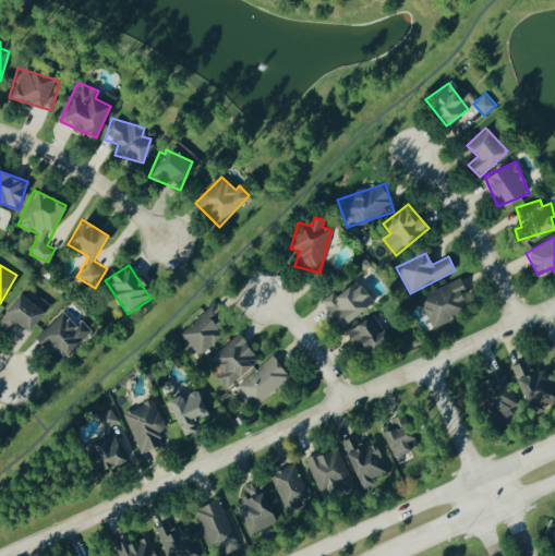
[(340,327),(373,303),(356,278),(322,302),(340,327)]
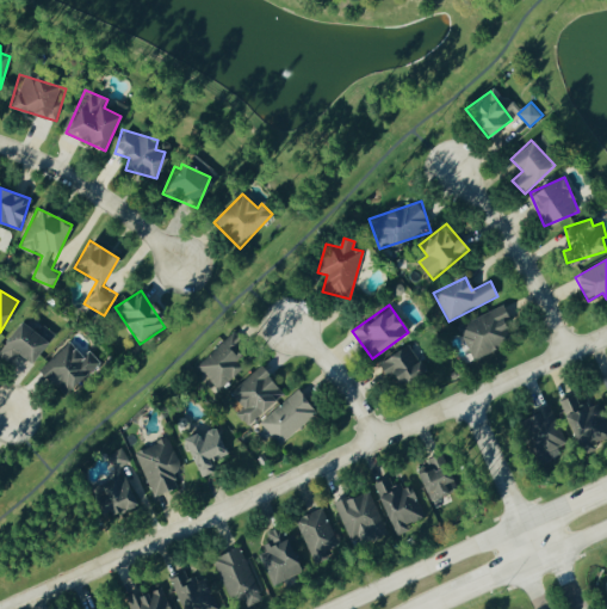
[(502,306),(458,324),(472,357),(515,339),(502,306)]
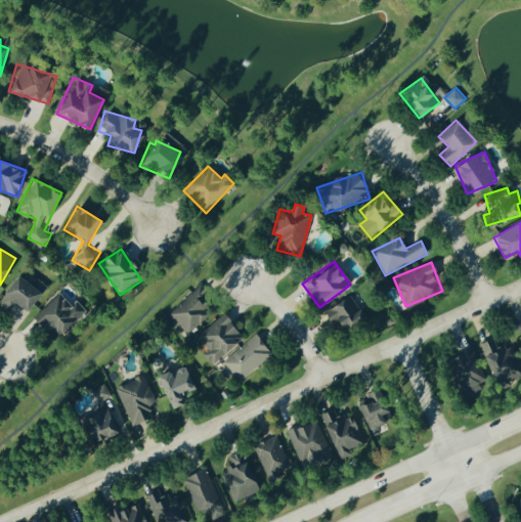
[(41,292),(32,286),(37,277),(23,267),(0,300),(0,303),(8,309),(12,303),(28,312),(41,292)]
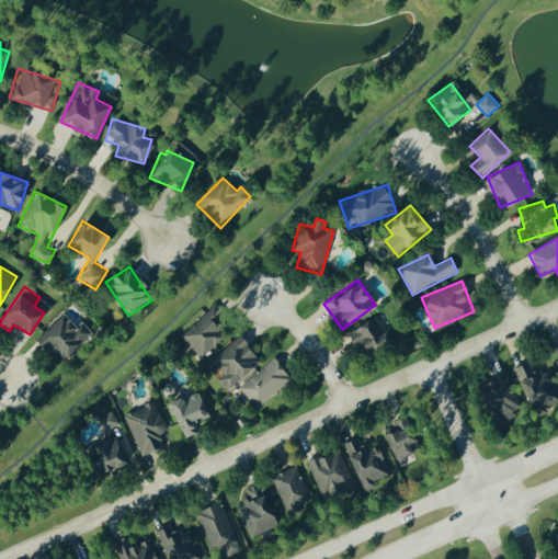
[(201,360),(228,335),(207,312),(180,337),(201,360)]
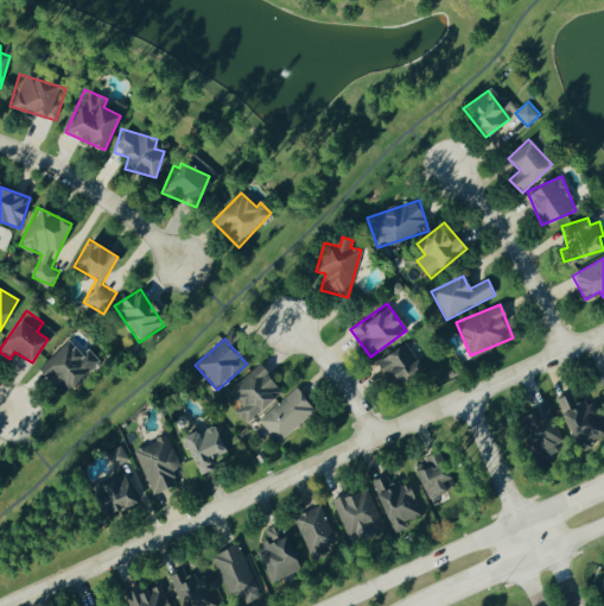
[(89,351),(83,355),(69,340),(38,368),(63,395),(99,360),(89,351)]
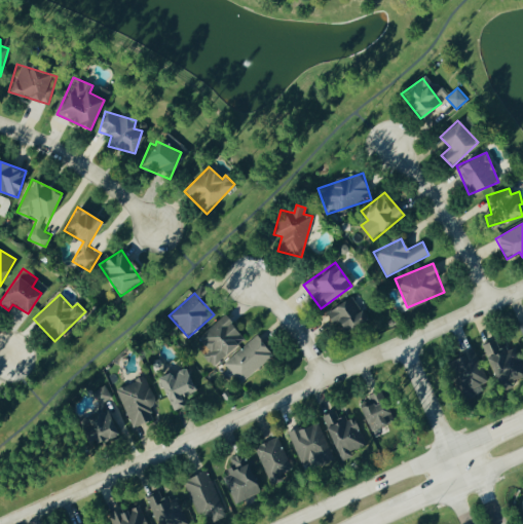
[(342,335),(367,320),(351,295),(327,311),(342,335)]
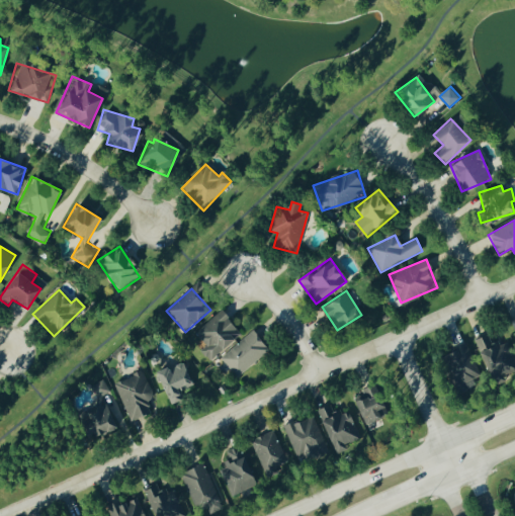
[(192,333),(211,358),(242,336),(223,311),(192,333)]
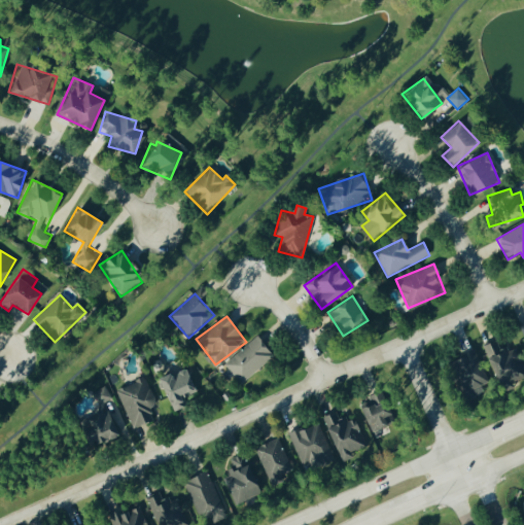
[(224,365),(243,384),(275,354),(256,335),(224,365)]
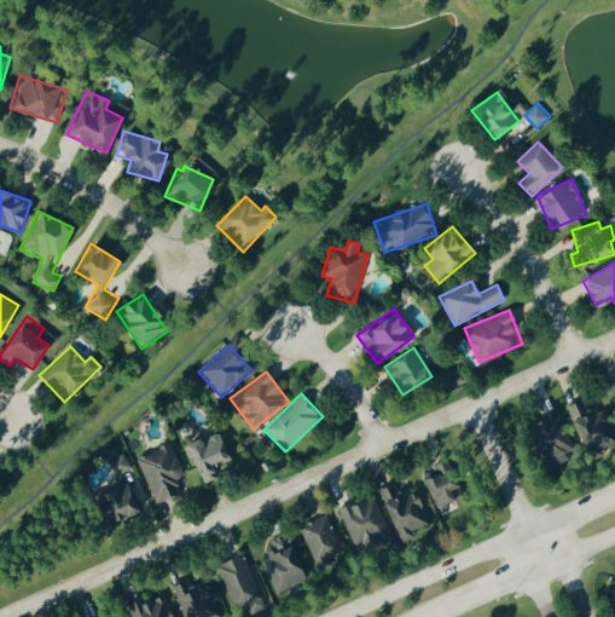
[(564,405),(586,456),(614,443),(614,431),(601,398),(585,405),(581,398),(564,405)]
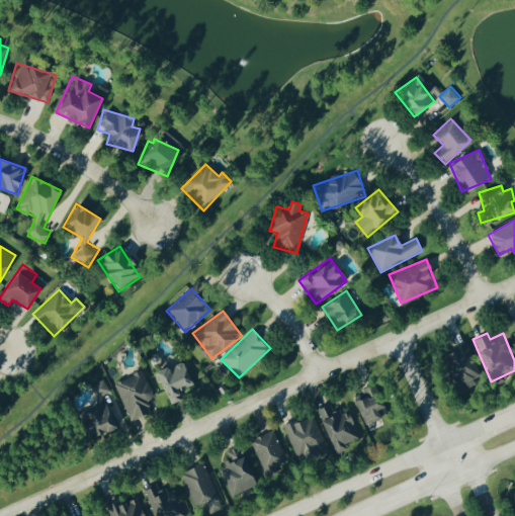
[(453,394),(468,388),(465,378),(479,373),(467,344),(439,354),(453,394)]
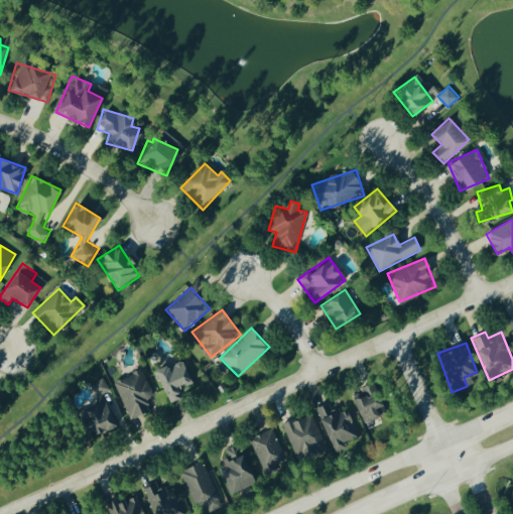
[(177,390),(193,383),(180,359),(155,371),(169,403),(181,397),(177,390)]
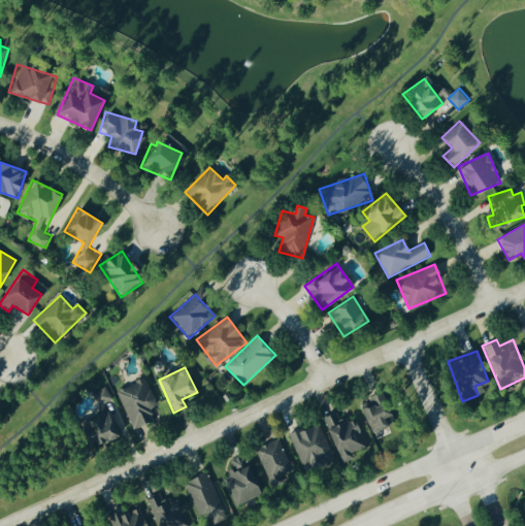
[(146,377),(118,389),(134,429),(156,421),(151,406),(157,404),(146,377)]
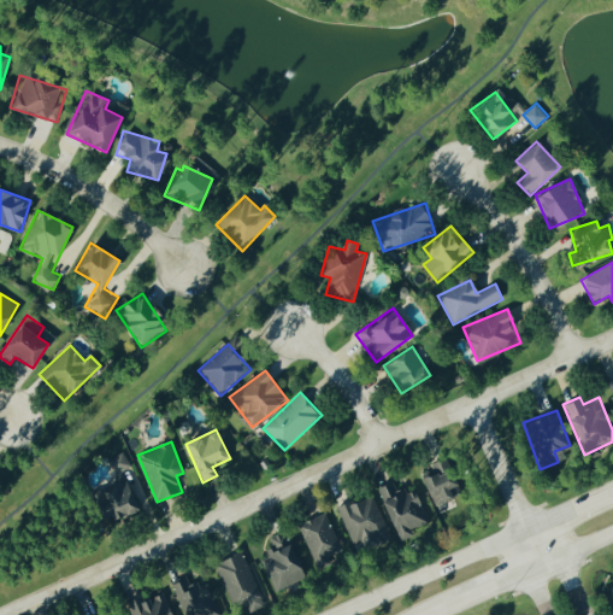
[(454,498),(443,466),(420,473),(431,507),(454,498)]
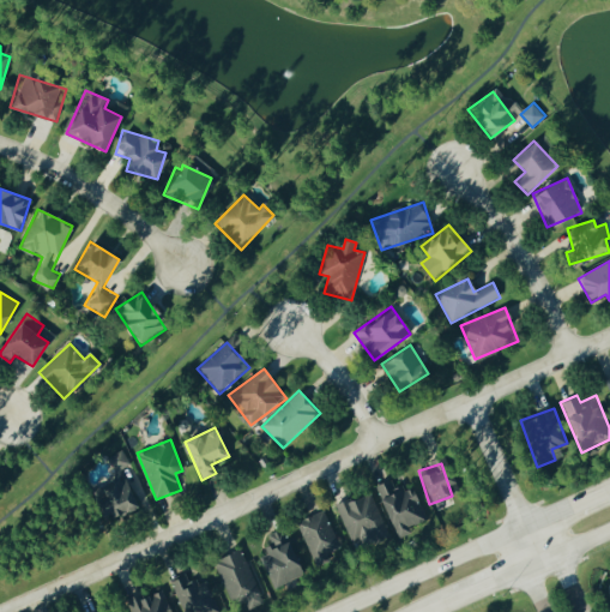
[(102,522),(137,513),(127,479),(92,490),(102,522)]
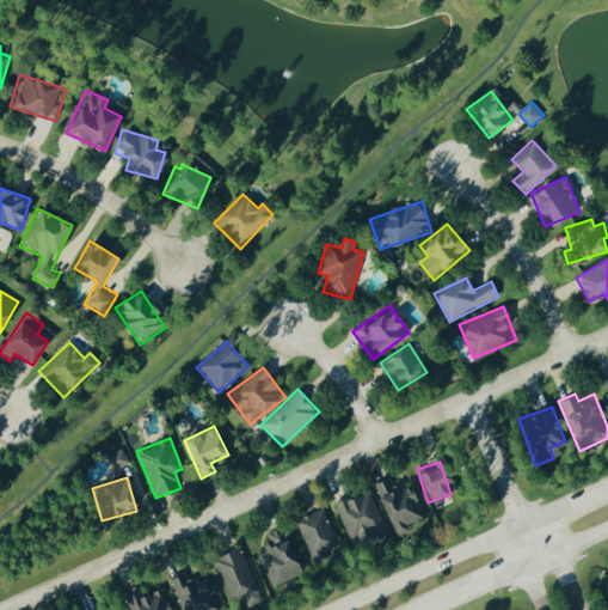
[(425,517),(406,479),(391,487),(386,479),(372,486),(397,536),(409,529),(407,526),(425,517)]
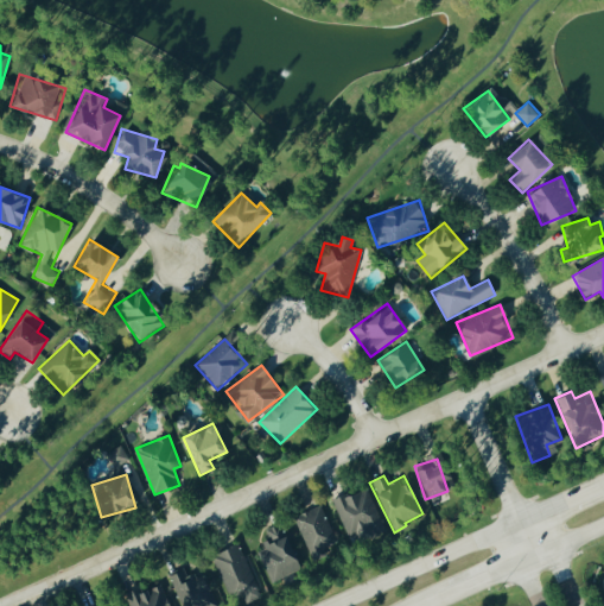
[(348,537),(358,532),(362,541),(386,531),(367,486),(332,500),(348,537)]
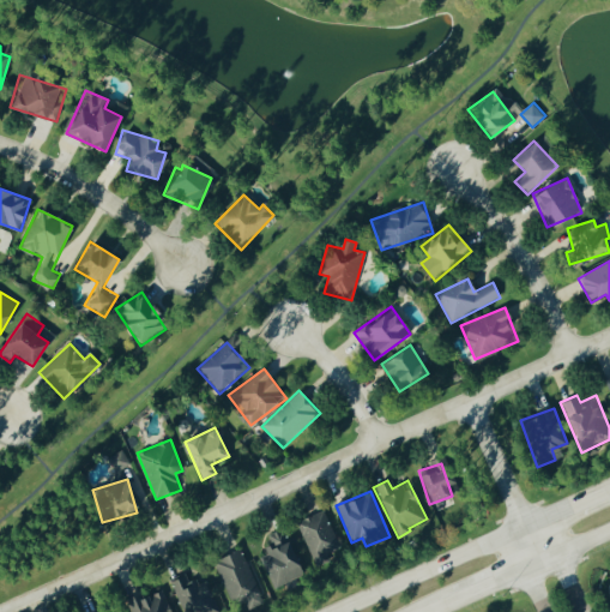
[(342,546),(324,510),(297,522),(315,562),(328,556),(327,553),(342,546)]
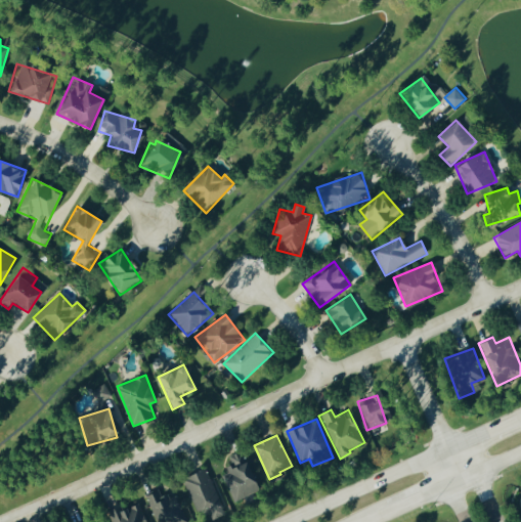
[(260,489),(243,451),(231,457),(234,463),(221,469),(234,501),(260,489)]
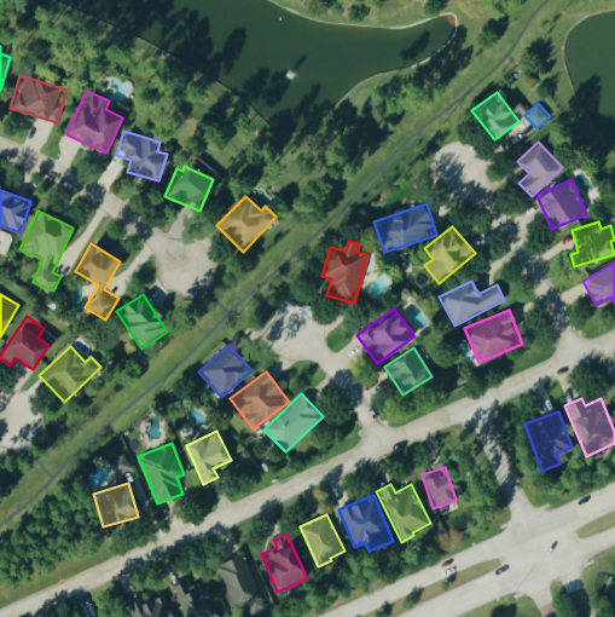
[(231,613),(262,607),(250,553),(219,560),(231,613)]
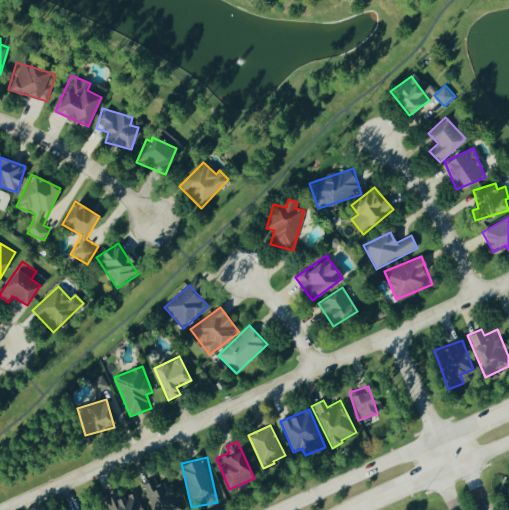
[(152,509),(178,509),(165,473),(142,482),(152,509)]
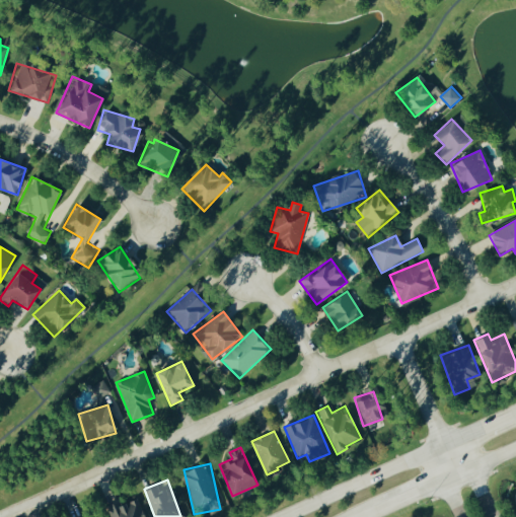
[(142,516),(135,494),(106,504),(112,516),(142,516)]
